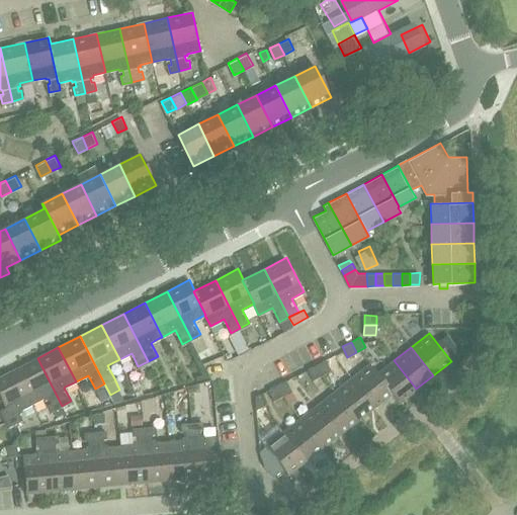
[(28,406),(45,398),(52,411),(62,406),(37,358),(11,371),(28,406)]
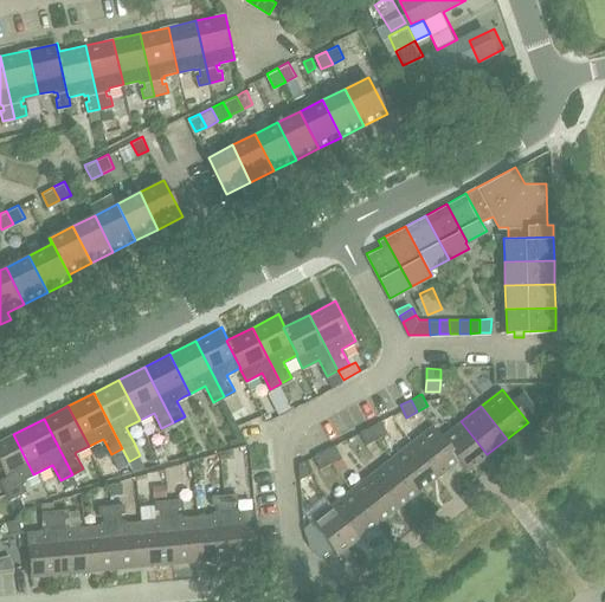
[(380,419),(369,425),(377,438),(387,432),(380,419)]
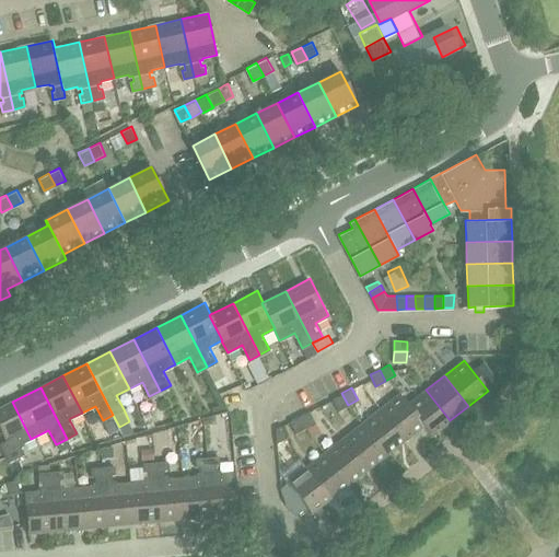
[(450,420),(426,390),(408,403),(407,404),(423,425),(422,426),(430,436),(450,420)]
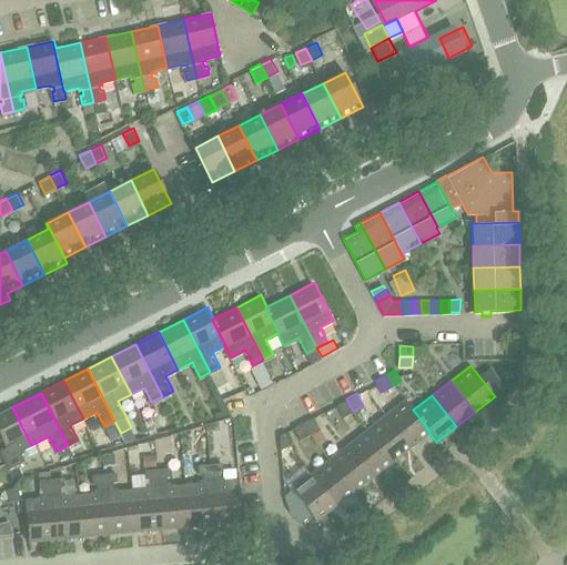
[(346,399),(336,404),(344,416),(353,411),(346,399)]
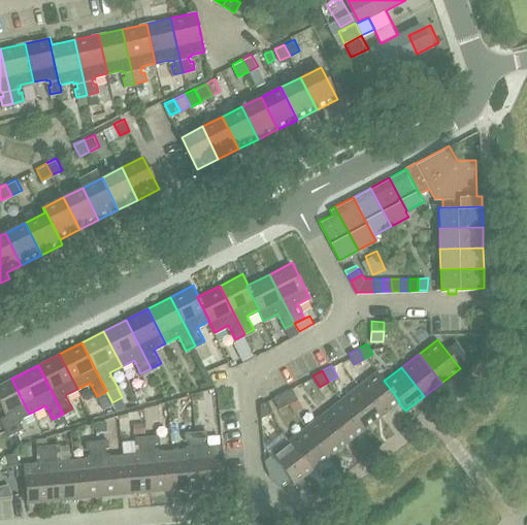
[(382,414),(398,401),(399,400),(384,381),(385,380),(377,370),(359,385),(382,414)]
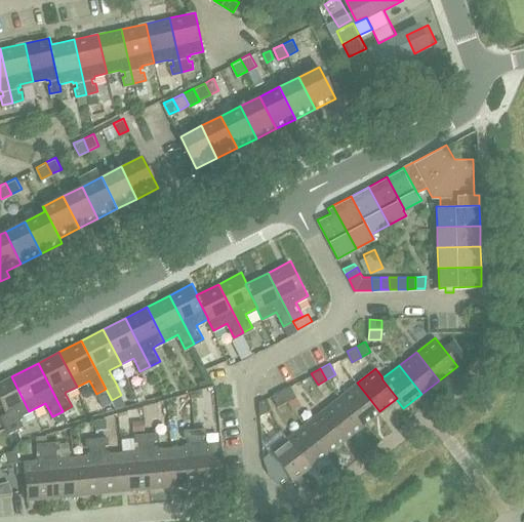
[(23,425),(17,416),(29,411),(11,376),(0,382),(0,403),(5,412),(0,414),(0,416),(8,432),(23,425)]
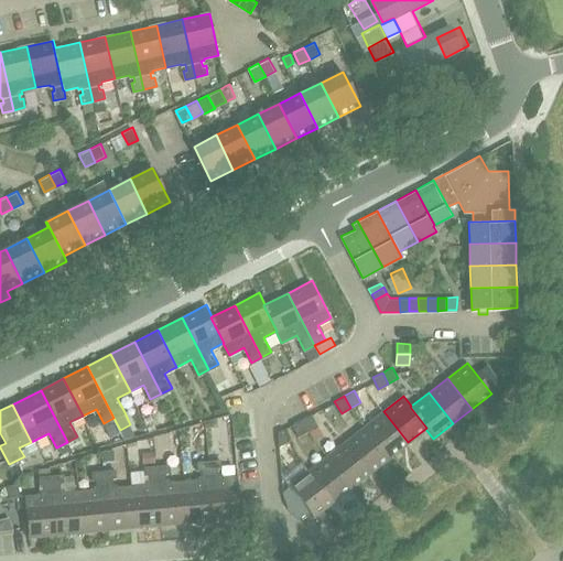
[(383,411),(365,425),(389,457),(408,442),(383,411)]
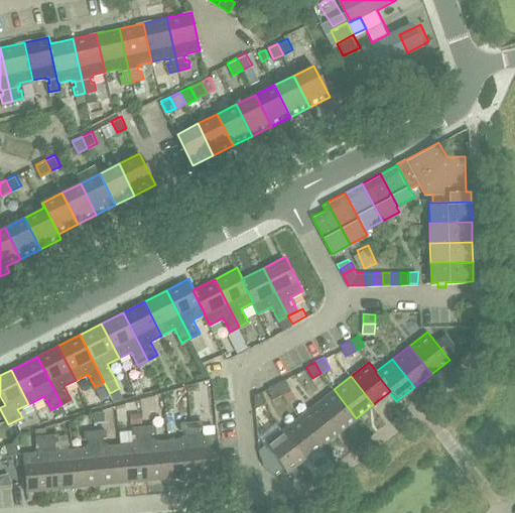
[(132,381),(134,387),(141,383),(139,377),(132,381)]
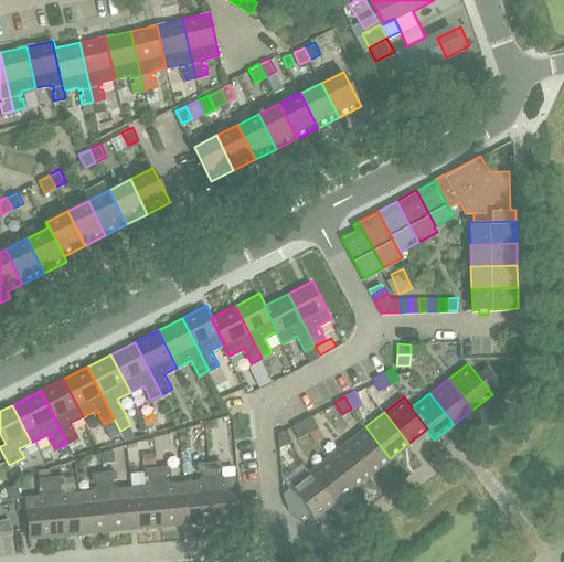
[(312,414),(302,420),(308,431),(318,425),(312,414)]
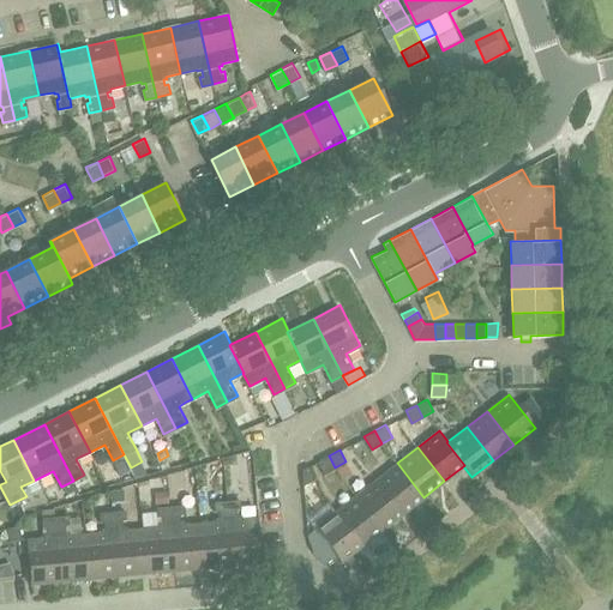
[(329,456),(318,461),(324,473),(335,467),(329,456)]
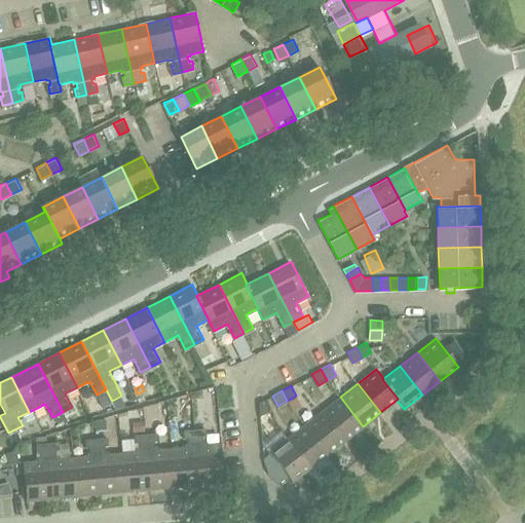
[(111,404),(106,391),(96,397),(101,408),(111,404)]
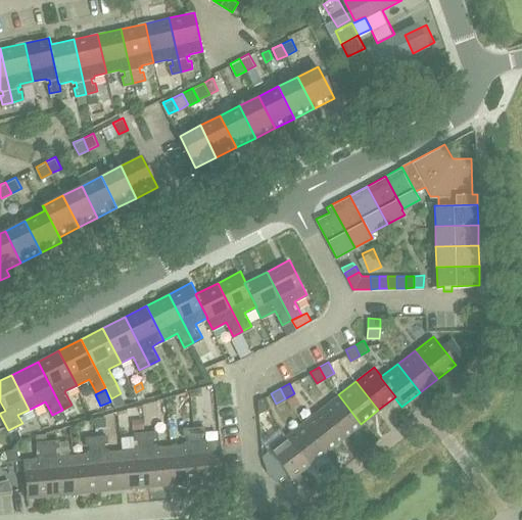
[(338,394),(321,408),(343,437),(361,424),(338,394)]
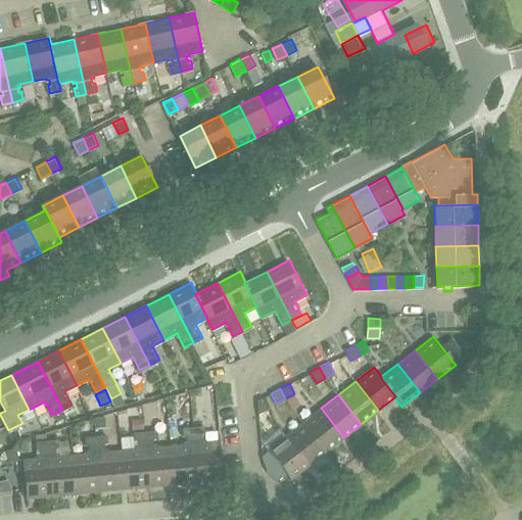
[(264,397),(257,399),(258,411),(259,413),(269,408),(264,397)]
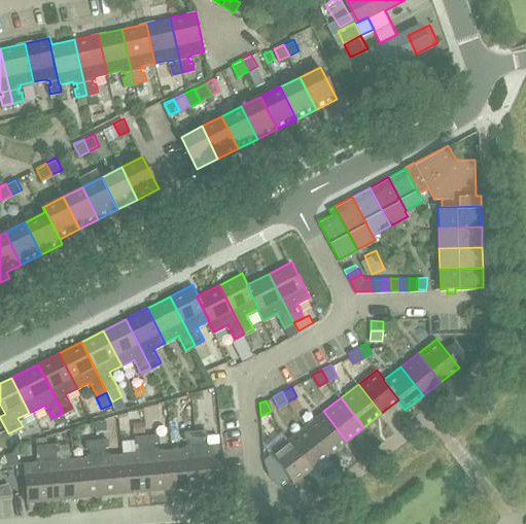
[(323,411),(305,424),(328,454),(346,441),(323,411)]
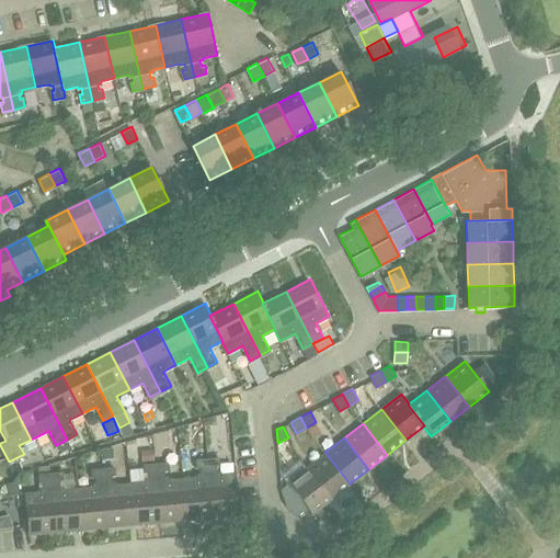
[(58,445),(61,452),(70,447),(66,441),(58,445)]
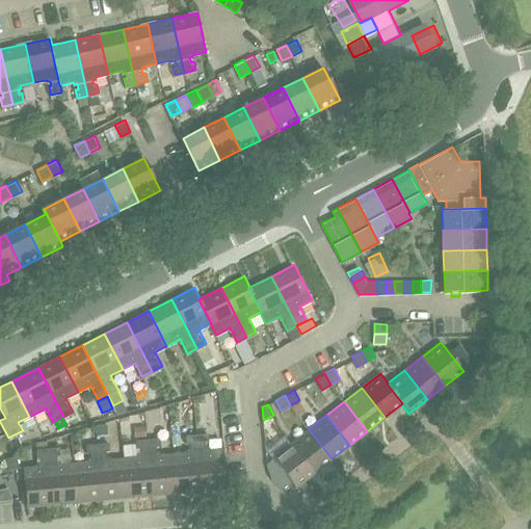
[(97,434),(108,433),(107,423),(96,423),(97,434)]
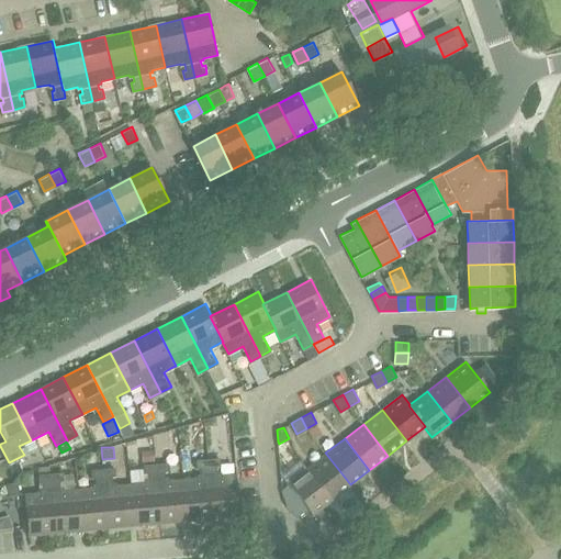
[(142,449),(143,460),(154,459),(153,448),(142,449)]
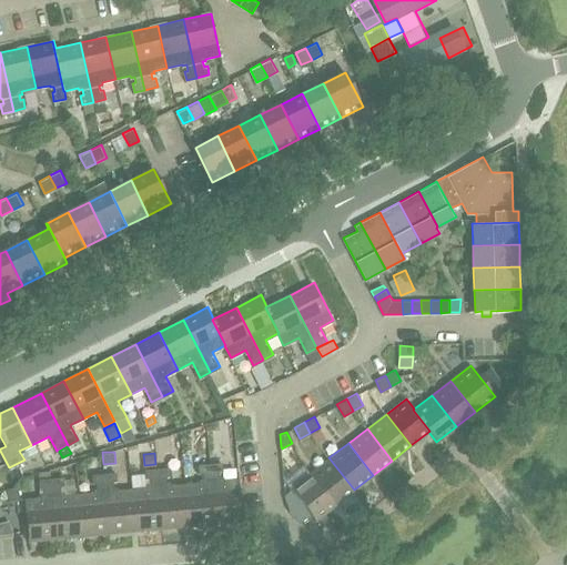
[(328,457),(310,473),(335,504),(354,490),(328,457)]
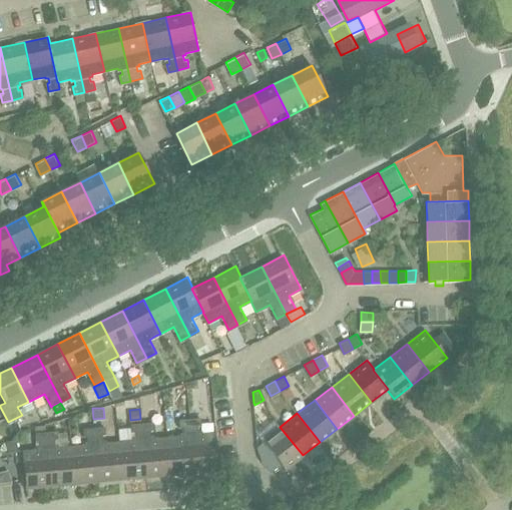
[(219,470),(216,432),(201,433),(200,418),(189,419),(194,472),(219,470)]
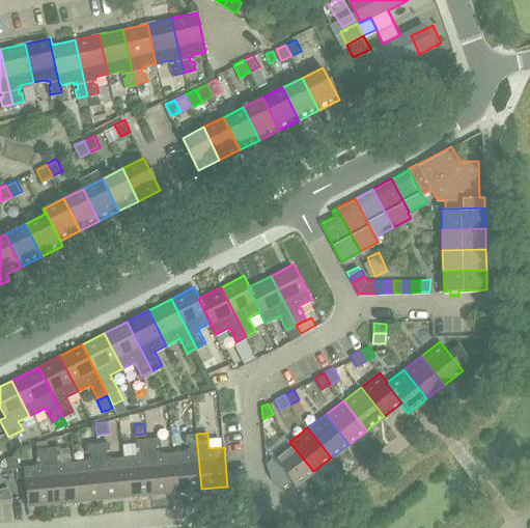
[(187,450),(173,451),(176,491),(201,489),(196,434),(185,434),(187,450)]
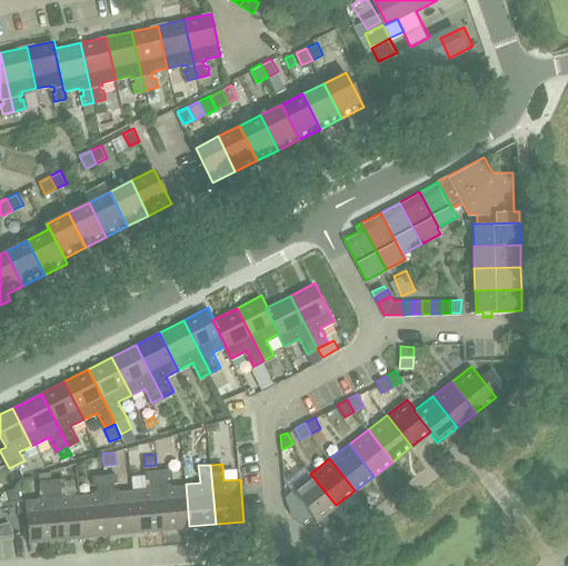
[(186,484),(171,485),(169,468),(158,469),(162,528),(189,526),(186,484)]
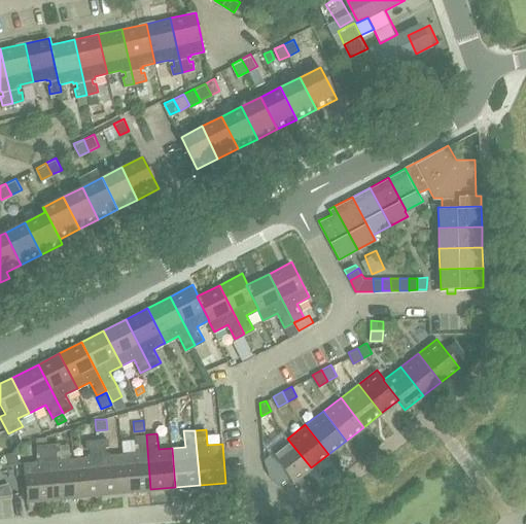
[(136,451),(123,452),(127,491),(150,489),(146,434),(134,434),(136,451)]
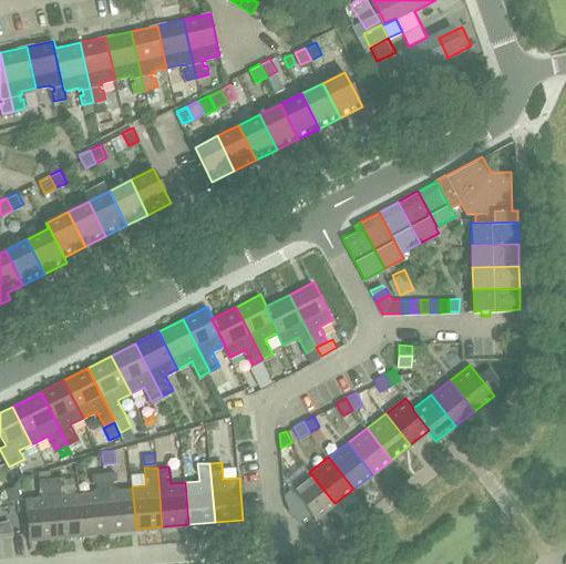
[(132,486),(117,488),(115,471),(104,472),(110,531),(136,529),(132,486)]
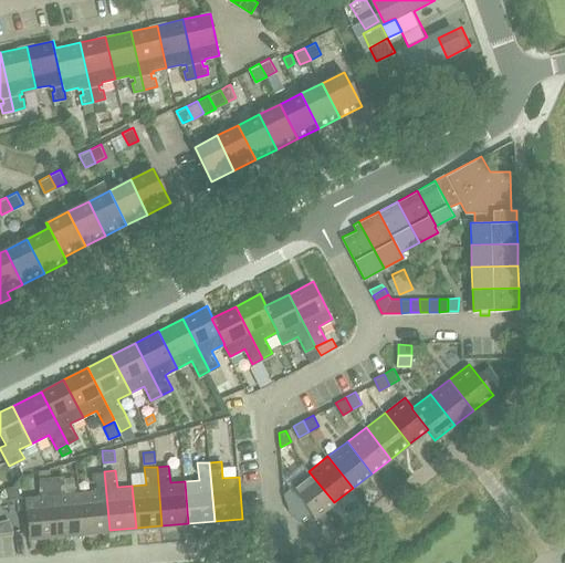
[(93,489),(80,491),(83,532),(110,530),(104,471),(92,472),(93,489)]
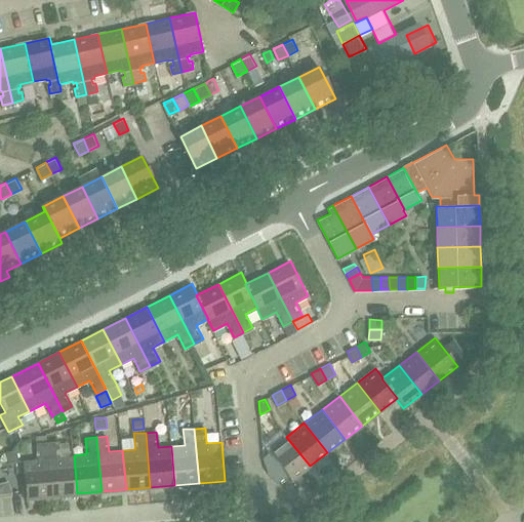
[(291,480),(310,466),(286,437),(268,450),(291,480)]
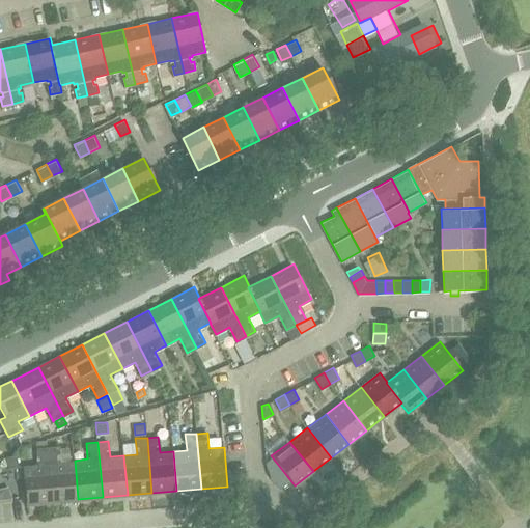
[(24,465),(27,504),(53,501),(48,446),(36,448),(37,464),(24,465)]
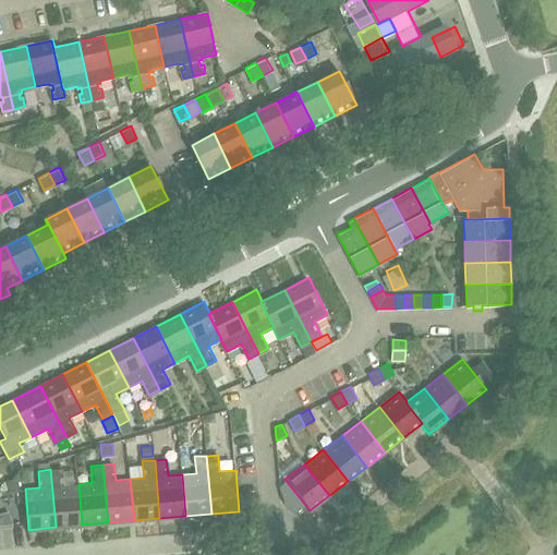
[(79,484),(63,485),(61,469),(50,469),(56,527),(82,525),(79,484)]
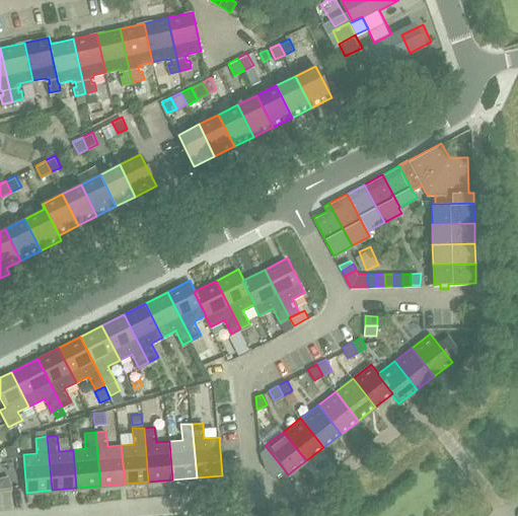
[(9,457),(18,454),(16,443),(6,445),(9,457)]
